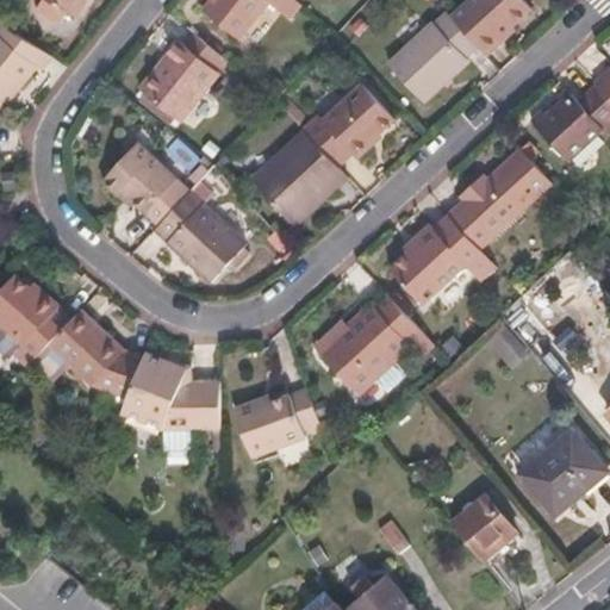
[(31,0),(63,20),(76,0),(31,0)]
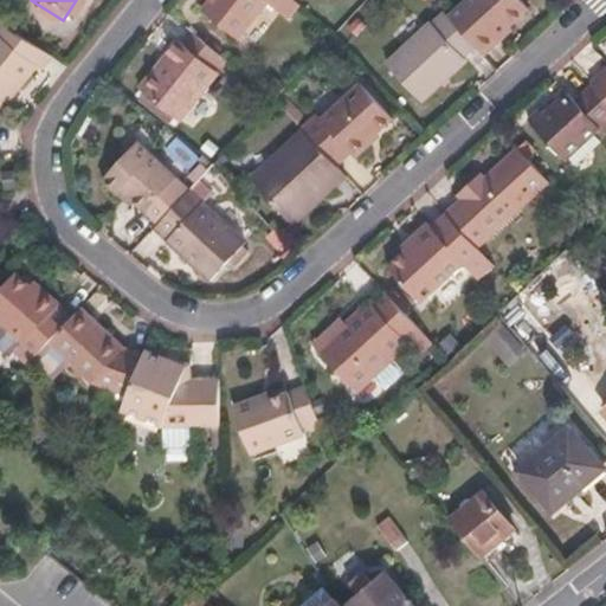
[(284,18),(295,4),(290,0),(207,0),(200,10),(234,37),(263,0),(284,18)]
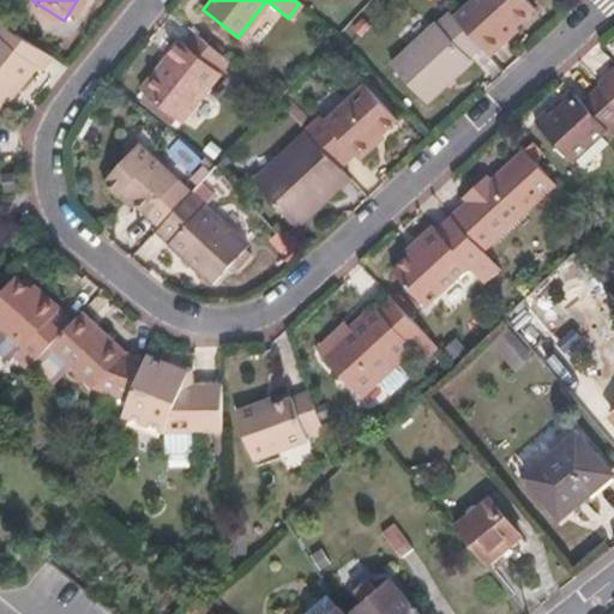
[(482,48),(487,53),(503,38),(499,35),(530,5),(525,0),(464,0),(450,13),(451,14),(482,48)]
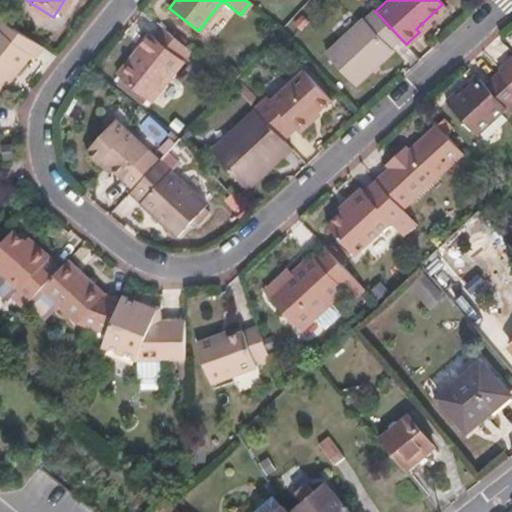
[(376,12),(367,20),(393,48),(402,40),(376,12)]
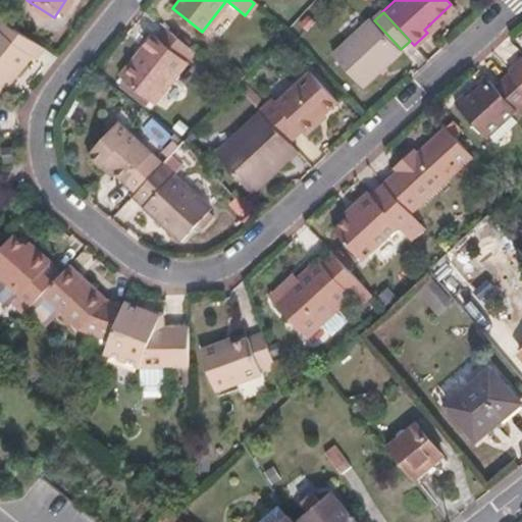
[(374,20),(333,58),(364,90),(404,52),(401,49),(374,20)]
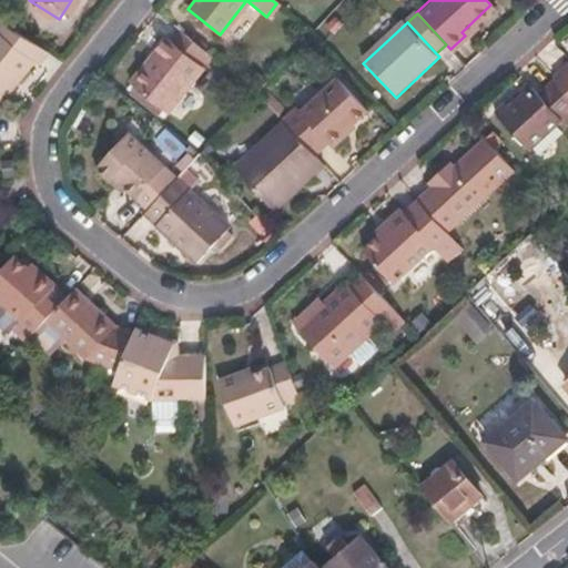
[(39,54),(0,32),(0,108),(24,68),(30,70),(39,54)]
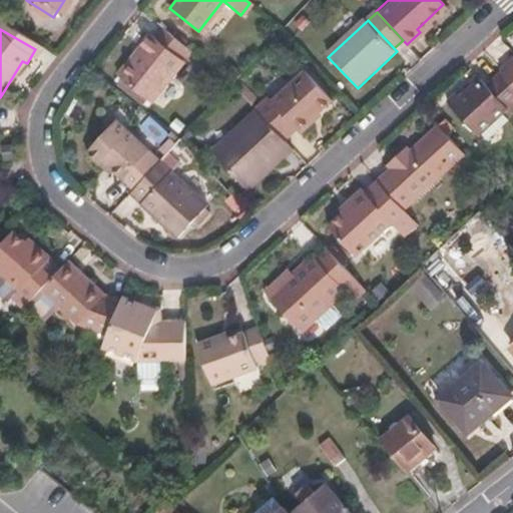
[(148,103),(182,63),(148,37),(136,51),(141,55),(121,81),(148,103)]
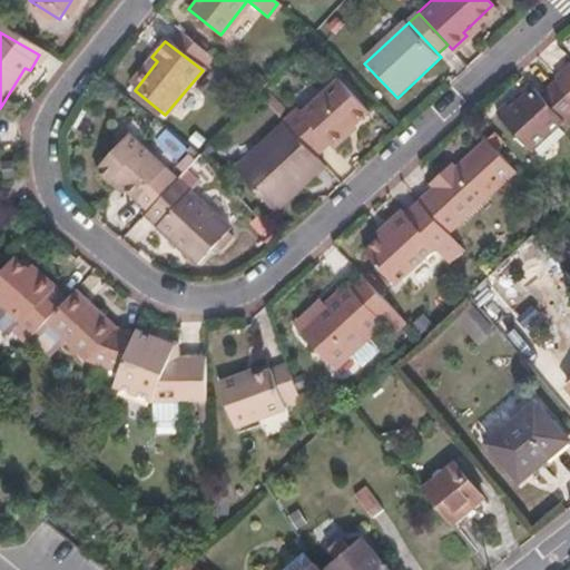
[(282,119),(315,155),(330,140),(334,145),(347,131),(347,128),(369,108),(336,76),(300,110),(295,106),(282,119)]
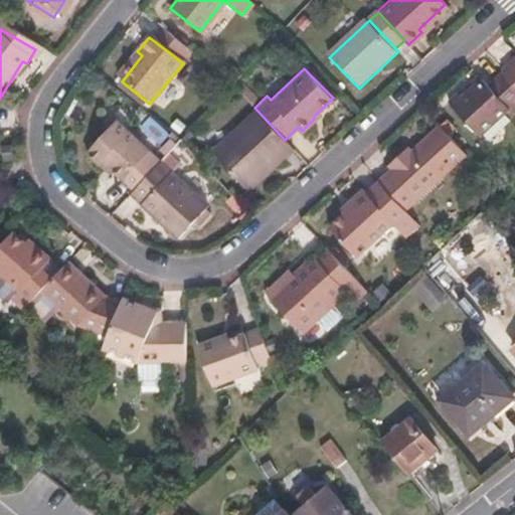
[(483,137),(511,113),(513,111),(511,108),(514,105),(514,79),(509,72),(494,87),(486,78),(471,91),(468,88),(453,101),(483,137)]
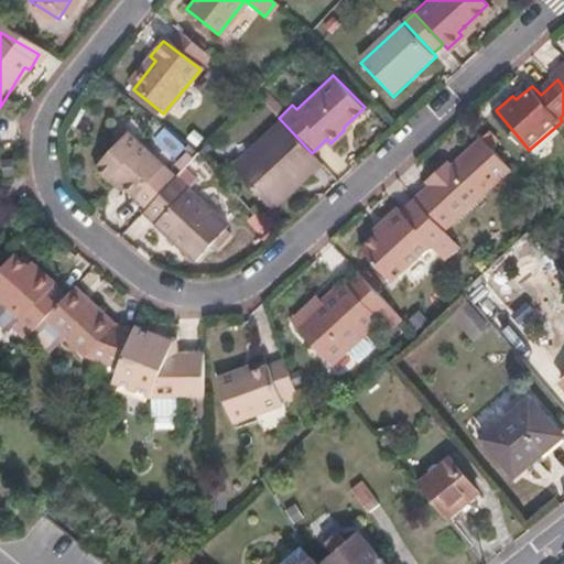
[(305,175),(320,161),(312,153),(279,118),(230,165),(267,203),(301,171),(305,175)]
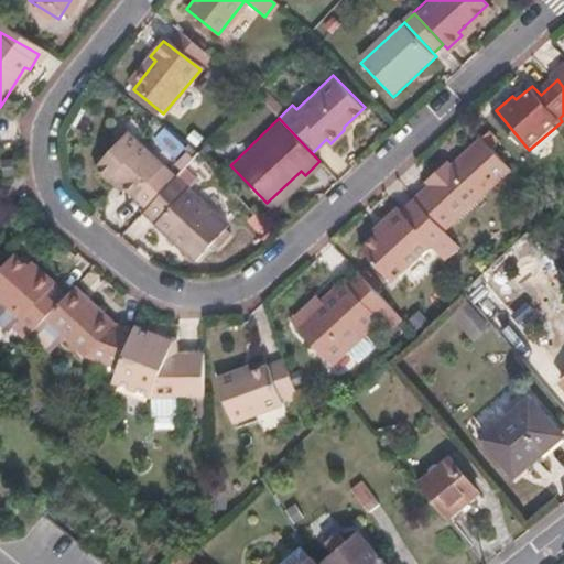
[(111,176),(145,207),(152,201),(175,175),(125,129),(91,165),(108,181),(111,176)]
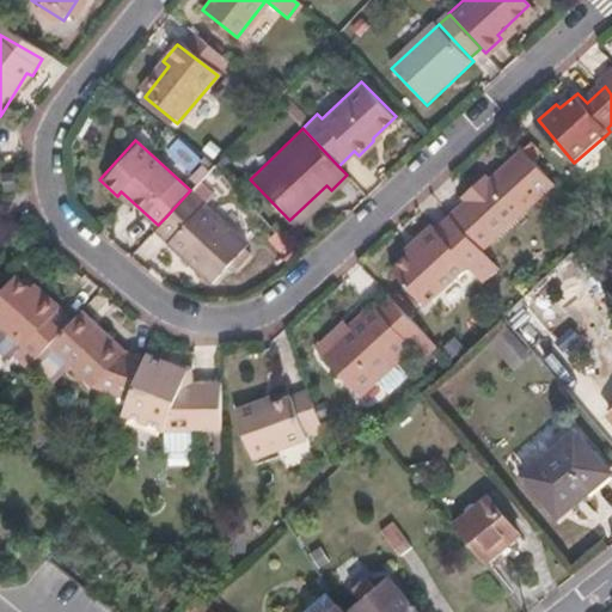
[(202,160),(178,141),(167,155),(190,173),(202,160)]
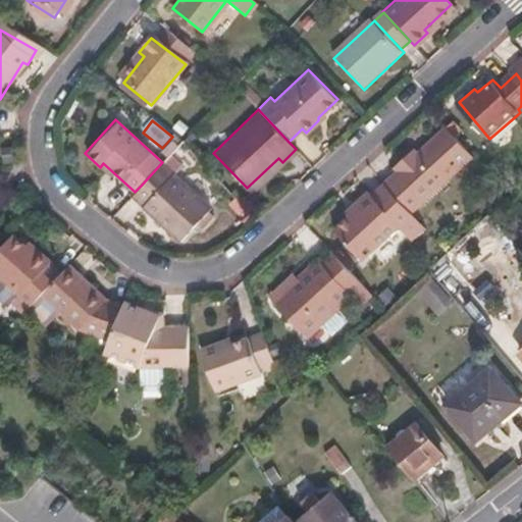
[(426,199),(475,156),(451,129),(423,155),(425,157),(415,166),(413,163),(410,161),(400,169),(403,173),(388,185),(412,211),(422,201),(426,199)]
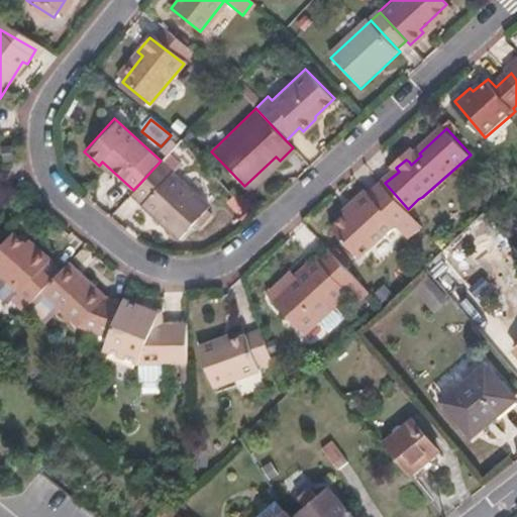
[(421,156),(419,153),(409,162),(411,165),(421,156)]
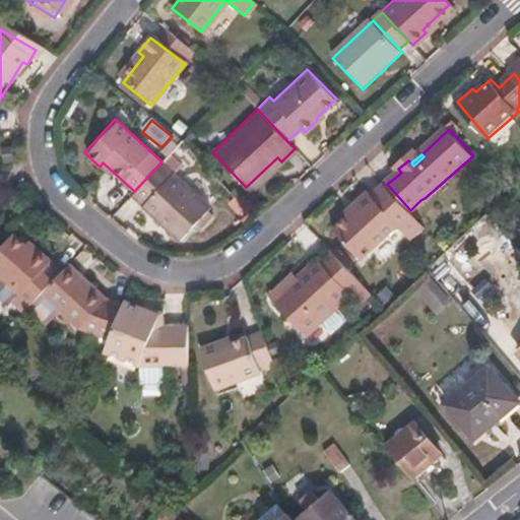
[(250,191),(281,161),(277,157),(246,187),(250,191)]
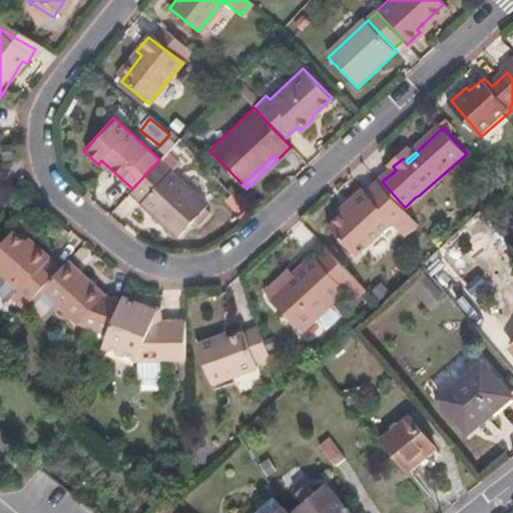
[(208,202),(159,159),(138,182),(149,193),(140,203),(177,236),(208,202)]
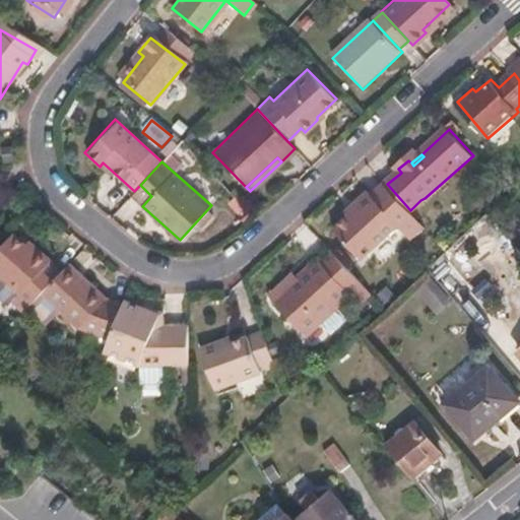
[(405,232),(418,219),(410,210),(387,184),(375,195),(372,192),(358,204),(361,208),(350,217),(337,230),(365,260),(401,228),(405,232)]
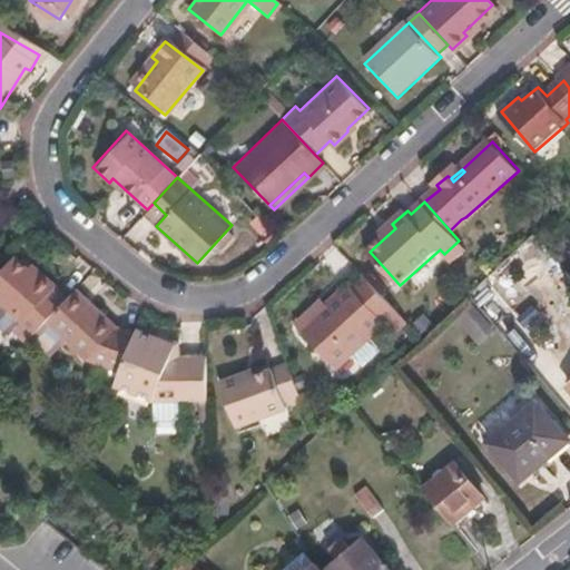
[(395,228),(392,224),(380,234),(384,238),(395,228)]
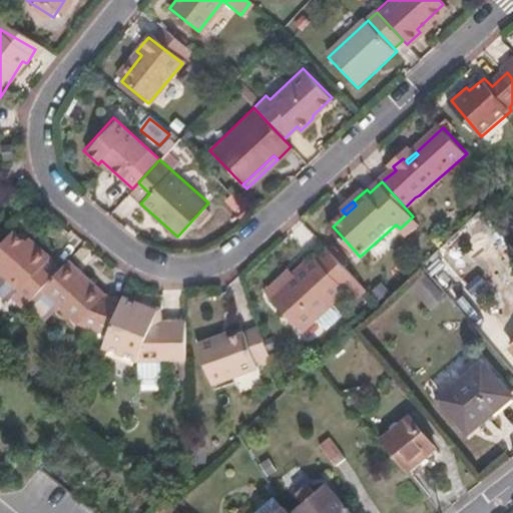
[(35,297),(54,275),(42,265),(45,261),(33,249),(30,252),(8,233),(0,241),(0,281),(14,295),(8,301),(21,312),(35,297)]
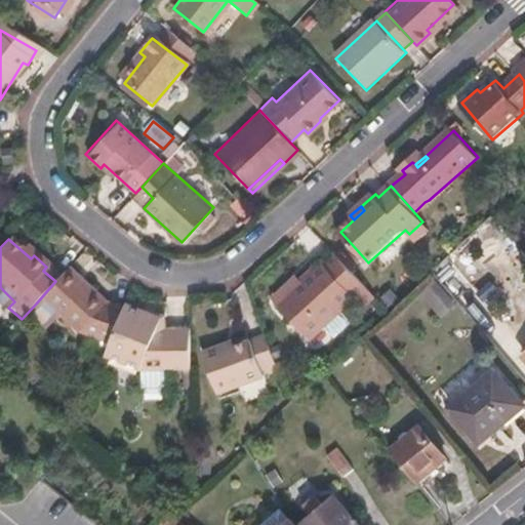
[(370,289),(337,251),(305,280),(281,301),(312,339),(370,289)]
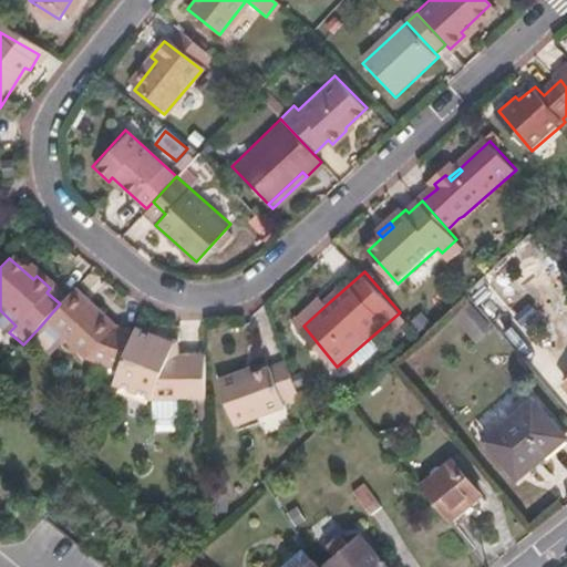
[(109,331),(69,295),(60,303),(39,328),(80,364),(109,331)]
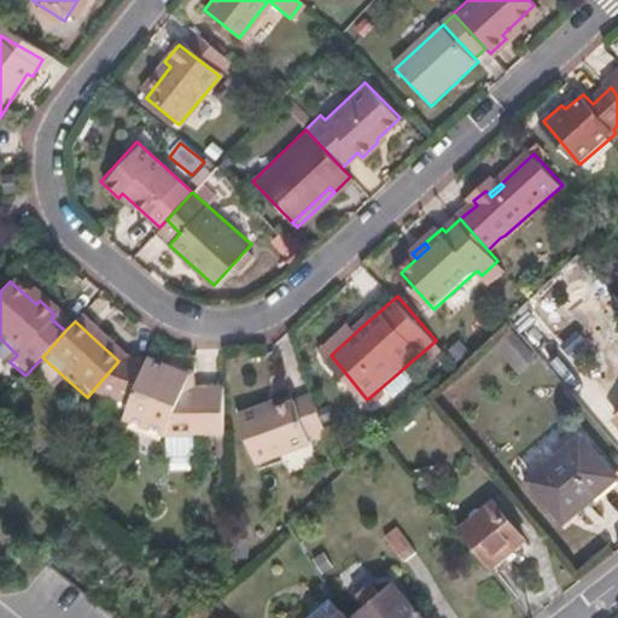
[(331,355),(359,330),(354,324),(325,349),(331,355)]
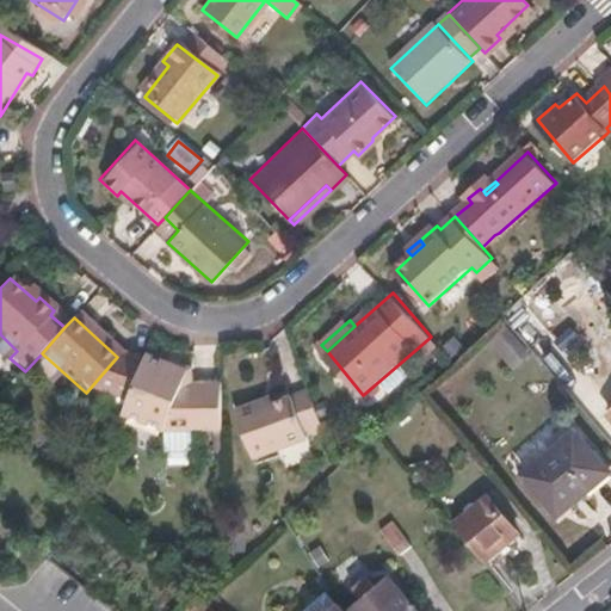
[(214,439),(213,393),(178,394),(178,378),(141,363),(117,423),(159,439),(185,439),(214,439)]
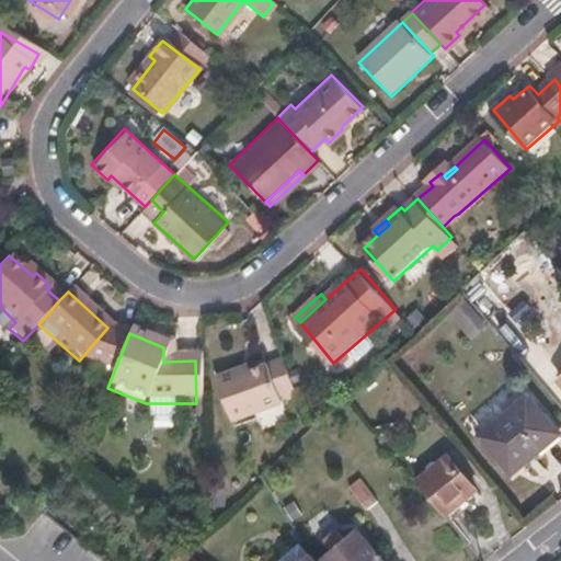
[(301,398),(288,359),(256,370),(241,375),(239,368),(219,375),(235,421),(301,398)]
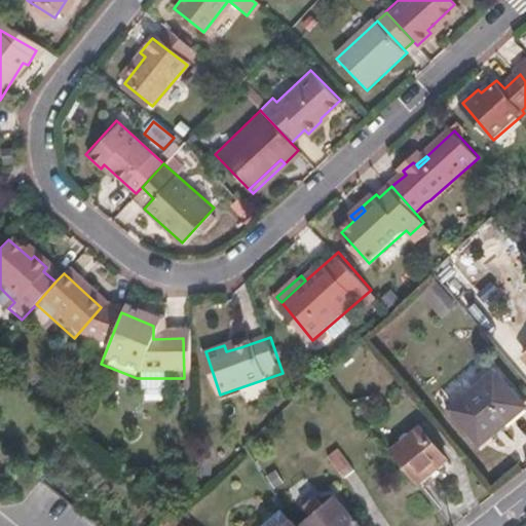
[(226,351),(240,347),(238,341),(224,345),(226,351)]
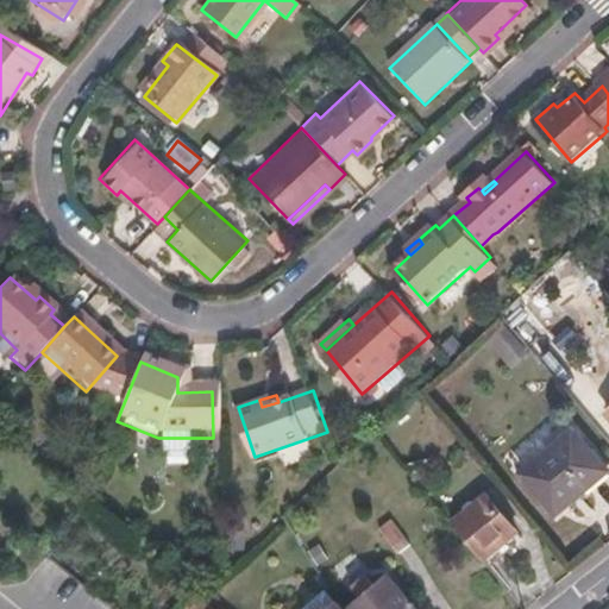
[(573,429),(520,475),(554,515),(608,471),(573,429)]
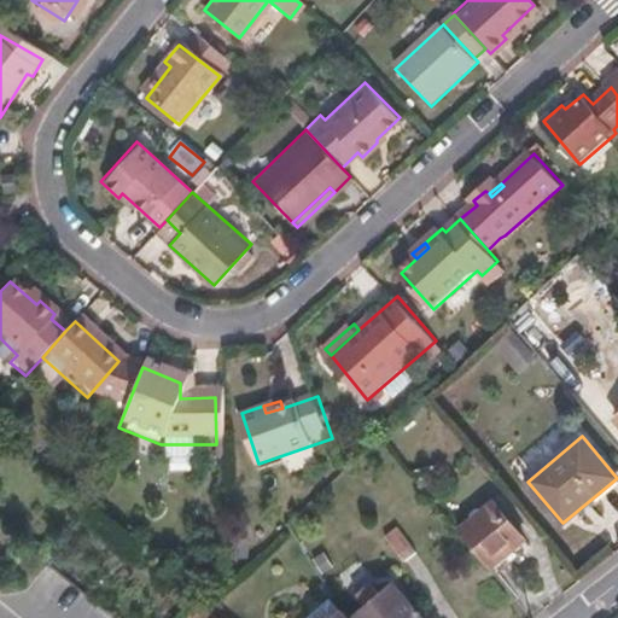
[(187,444),(161,444),(161,467),(187,467),(187,444)]
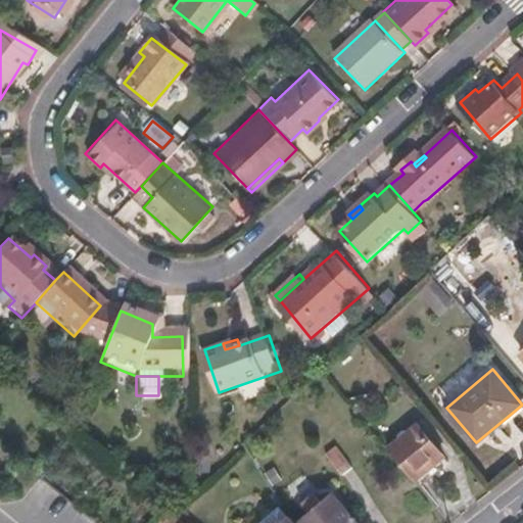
[(416,425),(387,449),(415,482),(444,459),(416,425)]
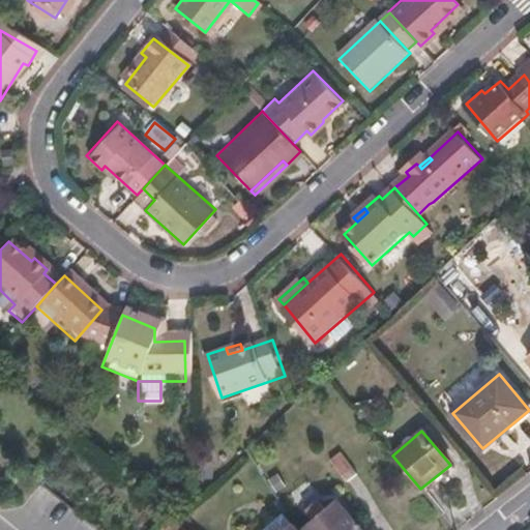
[(356,474),(340,453),(329,462),(346,482),(356,474)]
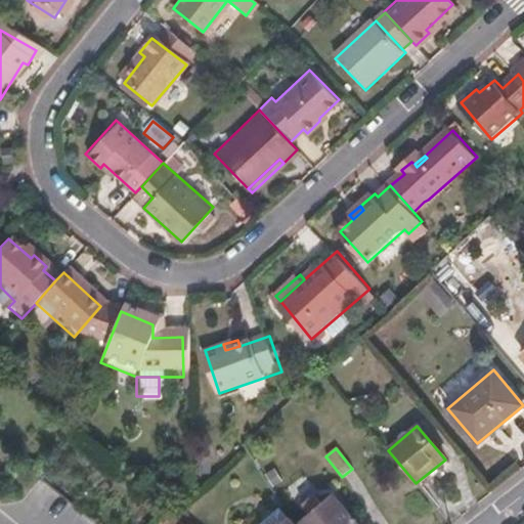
[(357,523),(334,496),(323,505),(315,495),(304,507),(311,516),(301,523),(357,523)]
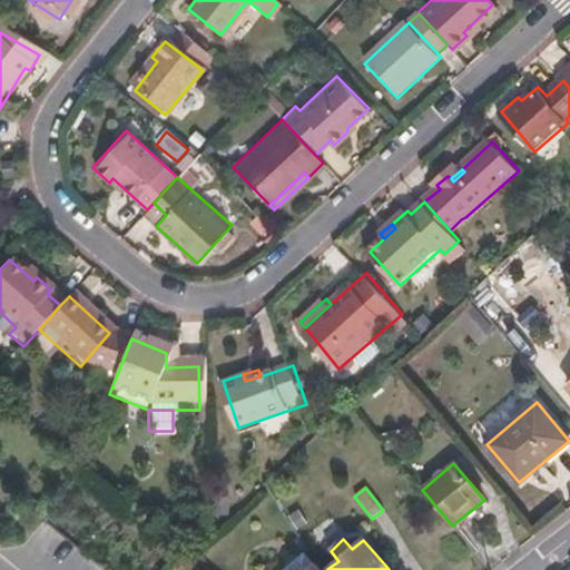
[(307,569),(315,564),(304,551),(283,569),(307,569)]
